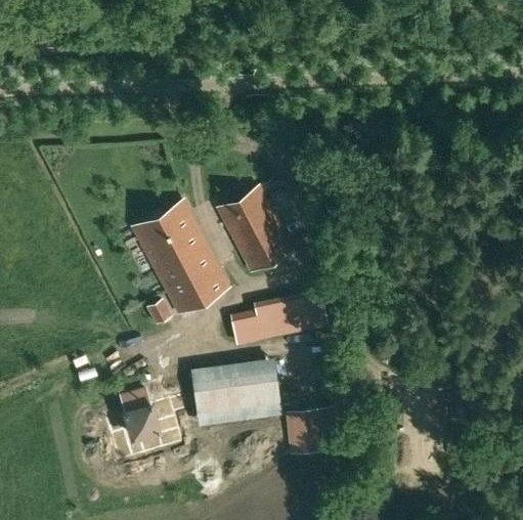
[(258,189),(218,211),(251,271),(291,251),(258,189)]
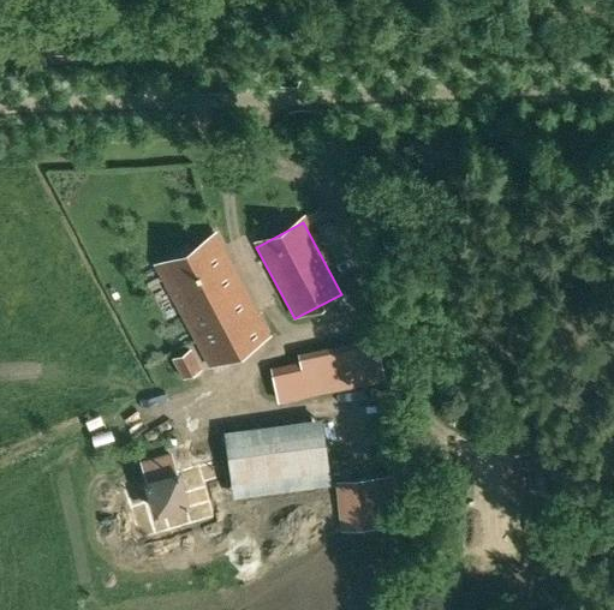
[(214,239),(156,270),(209,368),(266,338),(214,239)]
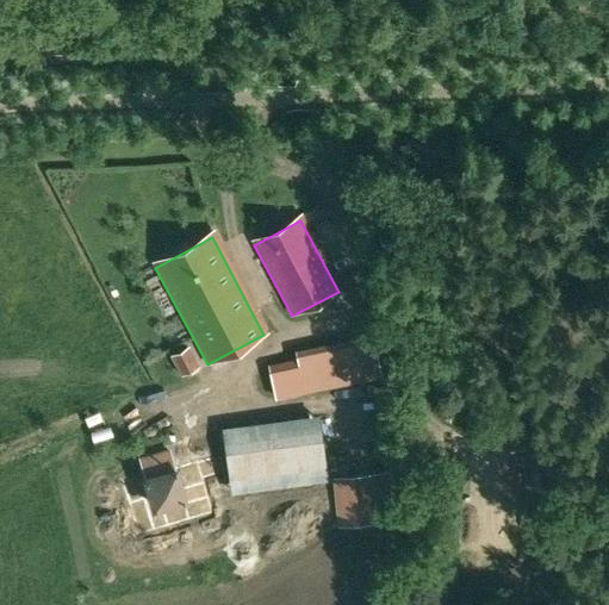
[(171,360),(181,380),(200,370),(188,349),(171,360)]
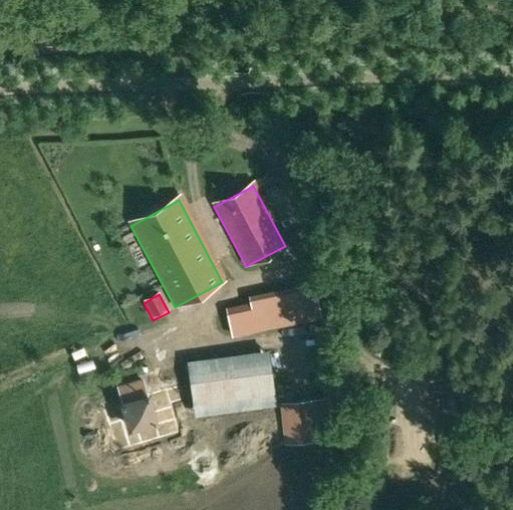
[(250,378),(189,388),(194,418),(254,409),(250,378)]
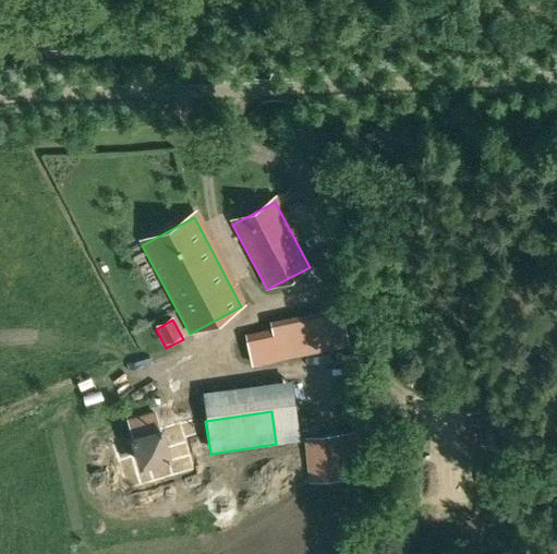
[(167,460),(155,417),(128,424),(140,468),(167,460)]
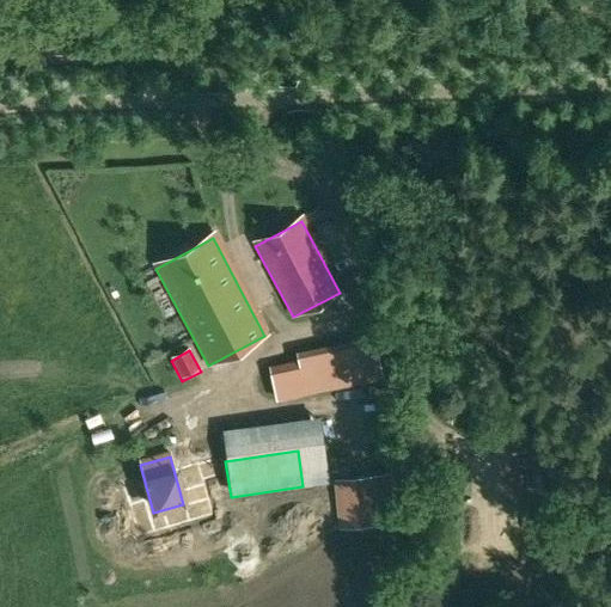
[(335,484),(340,532),(395,525),(390,478),(335,484)]
